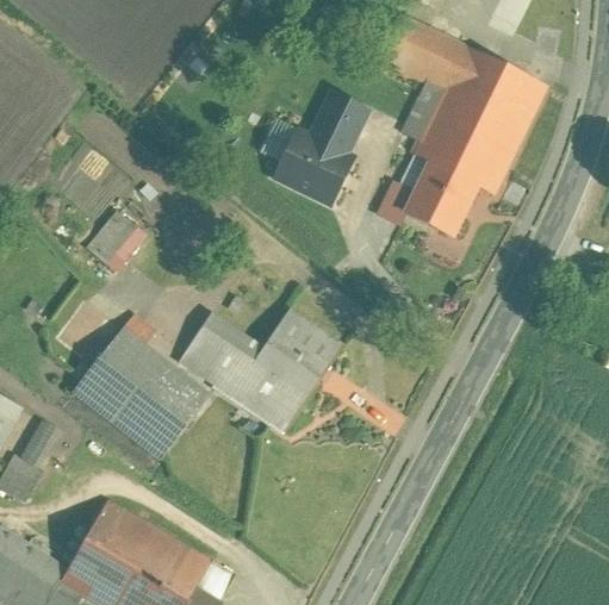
[(415,139),(409,150),(414,153),(430,162),(476,185),(492,193),(547,88),(397,11),(373,57),(424,85),(401,131),(415,139)]
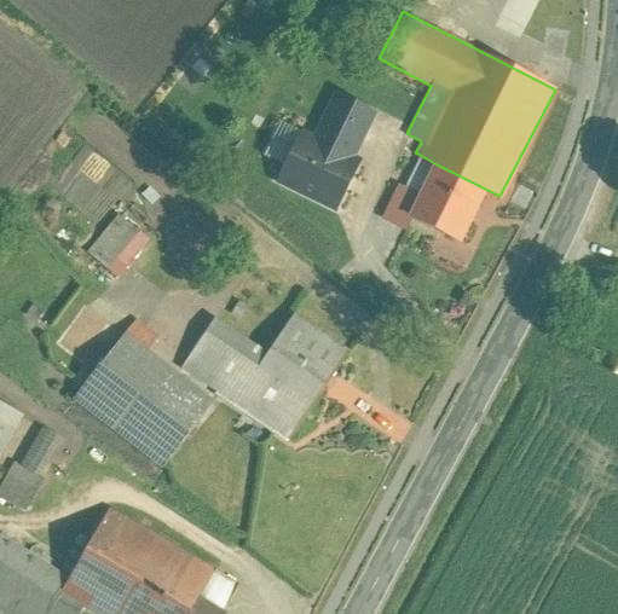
[(300,131),(276,178),(336,208),(361,161),(350,155),(371,111),(335,93),(312,137),(300,131)]
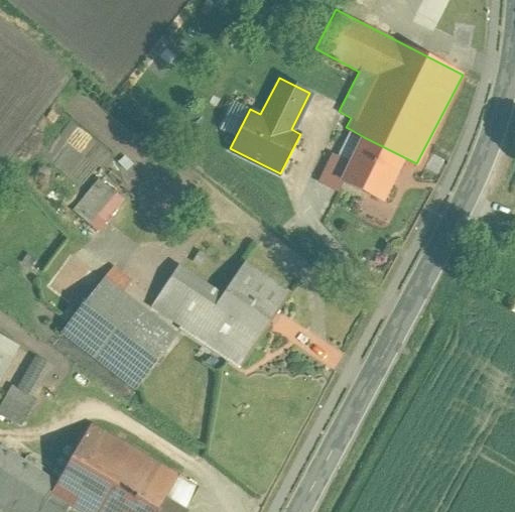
[(337,155),(351,162),(364,137),(350,129),(337,155)]
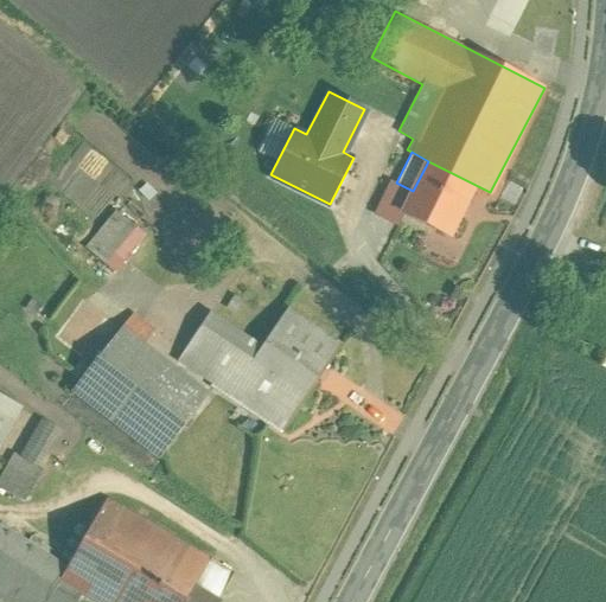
[(448,235),(473,184),(428,161),(413,191),(402,211),(448,235)]
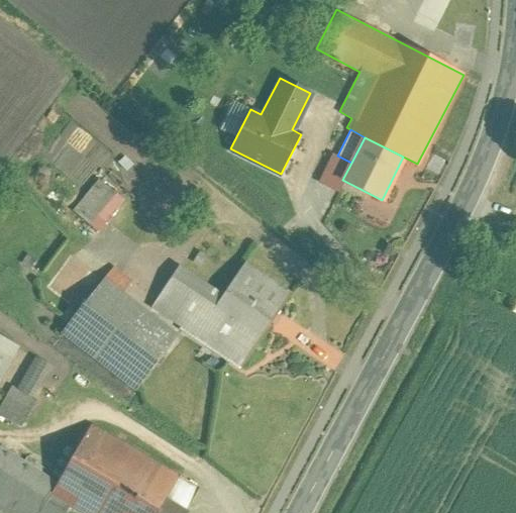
[(342,180),(351,163),(337,156),(332,154),(318,181),(336,191),(342,180)]
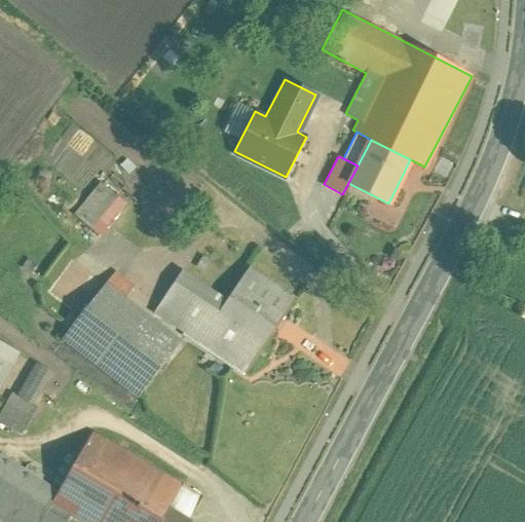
[(77,212),(104,233),(132,200),(105,179),(77,212)]
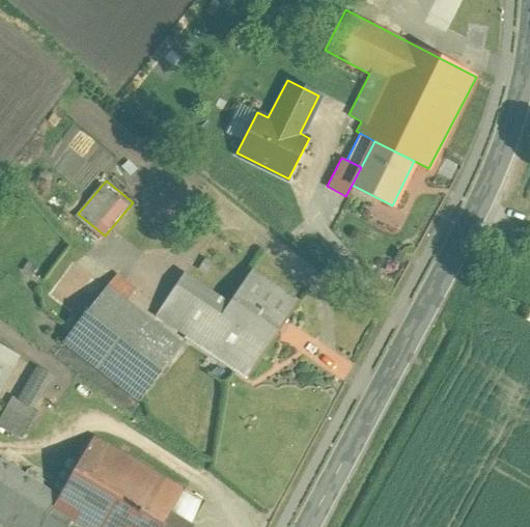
[(184,272),(155,313),(246,376),(298,299),(252,268),(228,302),(184,272)]
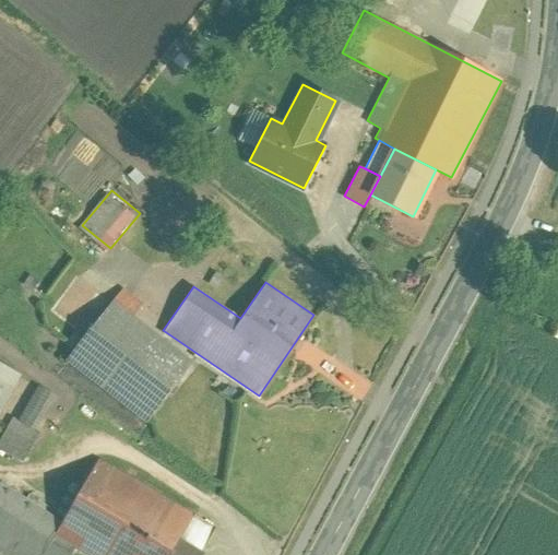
[(120,287),(64,358),(145,422),(193,361),(132,313),(140,303),(120,287)]
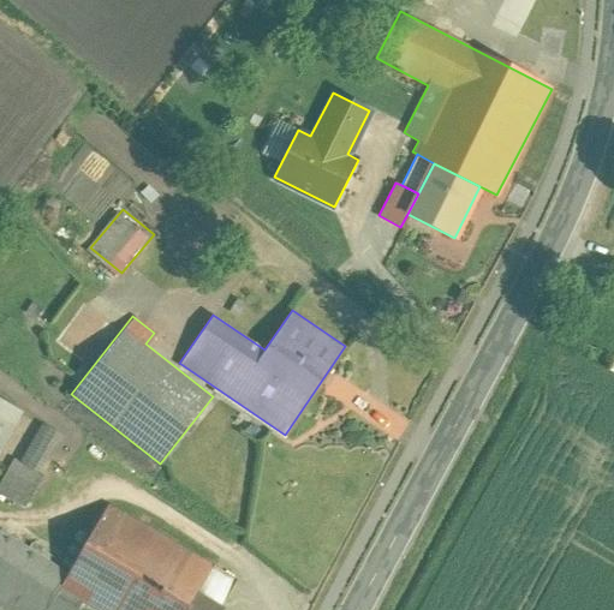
[(0,443),(19,411),(0,399),(0,443)]
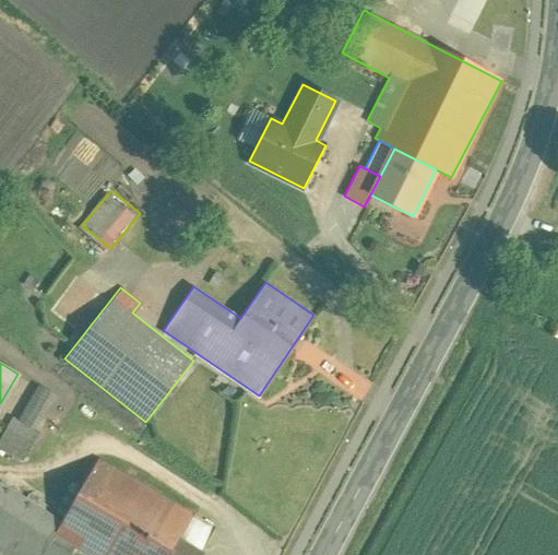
[(11,414),(0,432),(0,448),(20,460),(39,428),(34,425),(52,393),(37,384),(16,417),(11,414)]
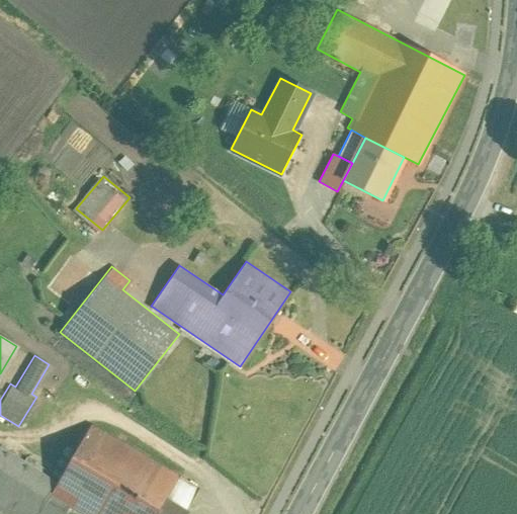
[(0,513),(64,513),(70,505),(83,513),(184,513),(201,489),(95,420),(55,483),(0,447),(0,513)]
